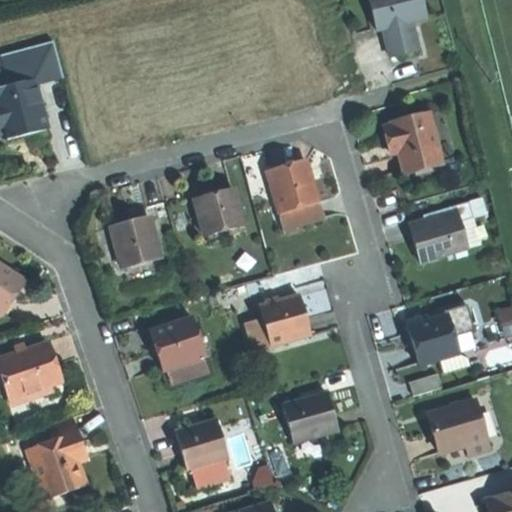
[(371,0),(378,30),(385,29),(392,58),(406,54),(418,51),(412,22),(428,18),(423,0),(371,0)]
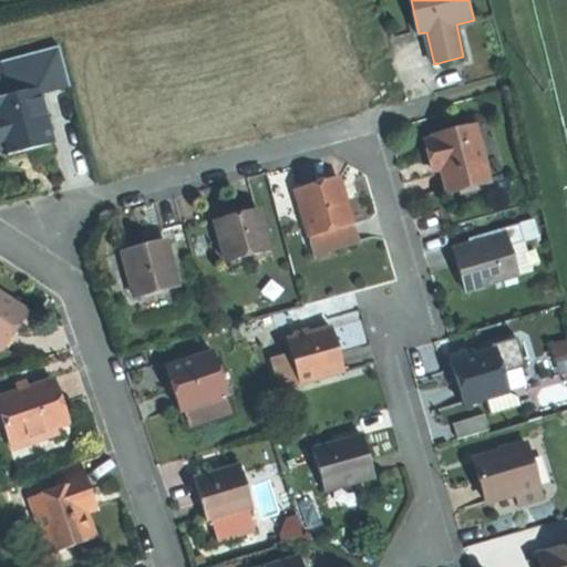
[(0,147),(8,146),(6,138),(23,134),(26,142),(50,135),(39,94),(72,86),(62,45),(2,61),(7,78),(0,80),(0,147)]
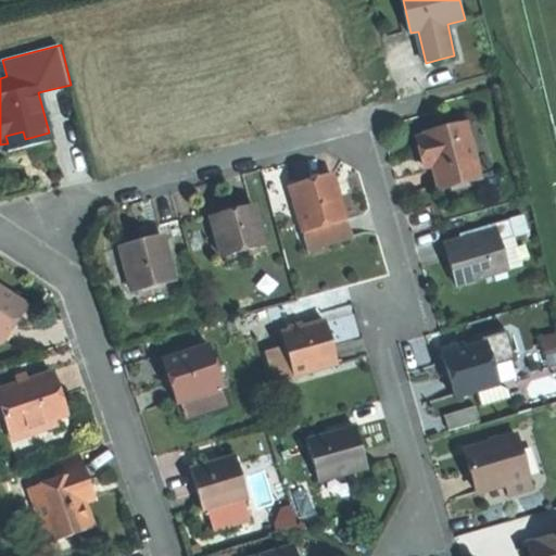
[(480,178),(442,188),(445,201),(498,187),(481,119),(466,124),(480,178)]
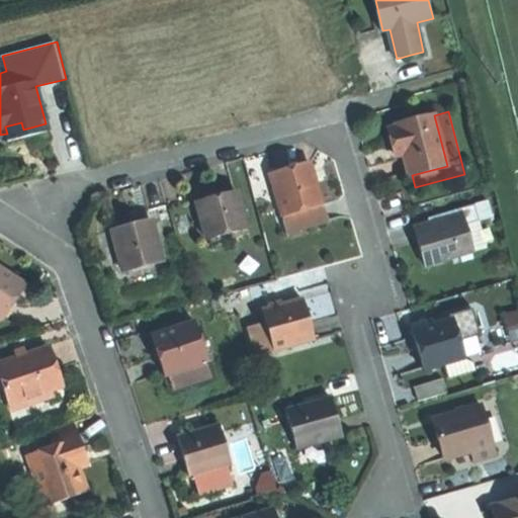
[(409,176),(412,175),(447,166),(434,115),(389,127),(394,148),(401,147),(404,156),(409,176)]
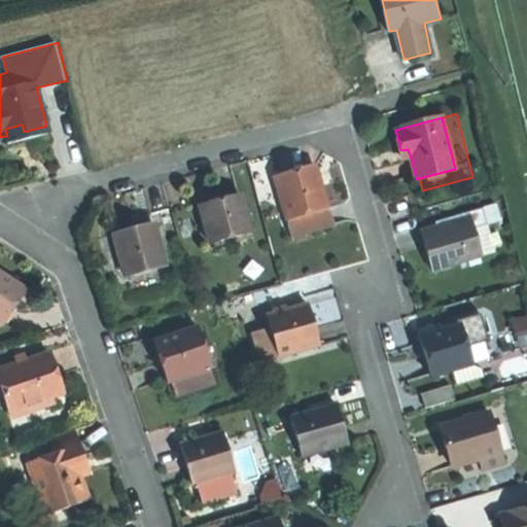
[(5,129),(7,136),(9,143),(32,138),(48,134),(46,126),(24,132),(22,125),(5,129)]
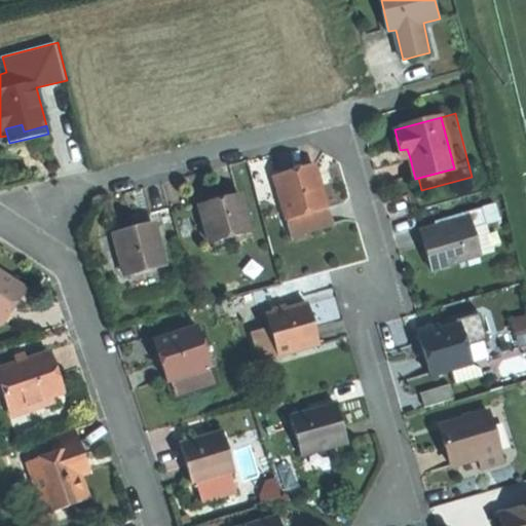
[(403,160),(410,158),(407,149),(400,150),(402,155),(403,160)]
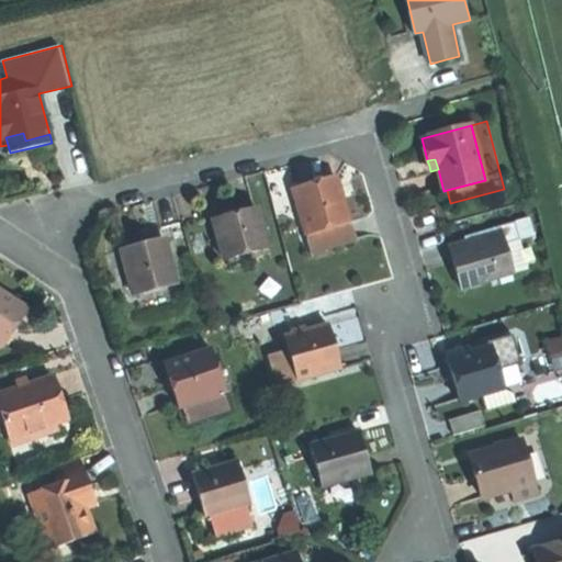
[(306,231),(349,220),(337,175),(316,180),(294,186),(306,231)]
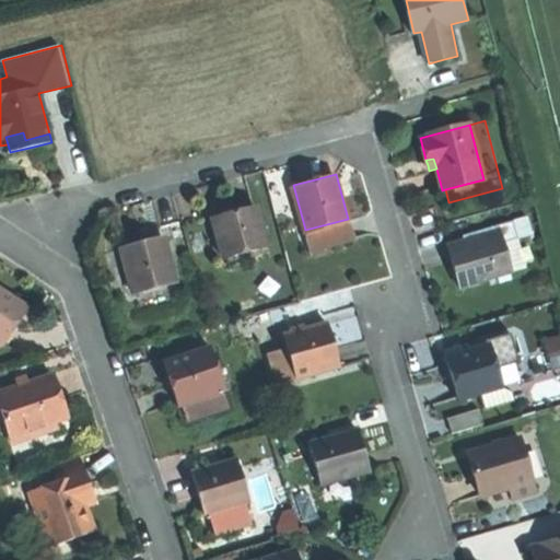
[(232,211),(212,217),(223,257),(267,245),(256,205),(232,211)]
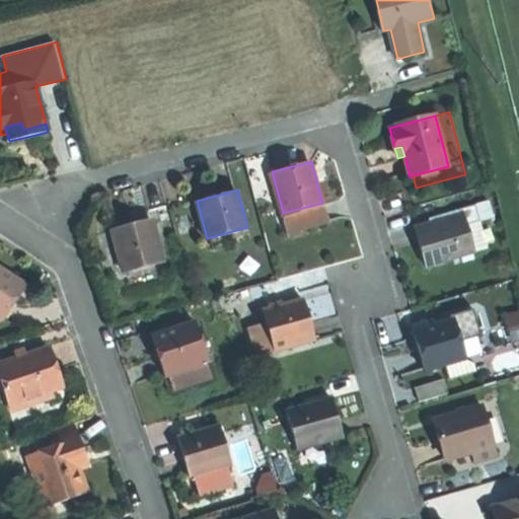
[(475,205),(479,219),(492,216),(488,201),(475,205)]
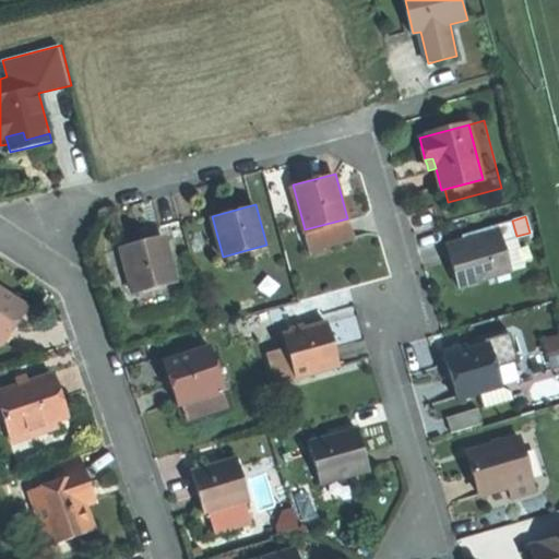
[(353,236),(347,218),(305,229),(310,247),(353,236)]
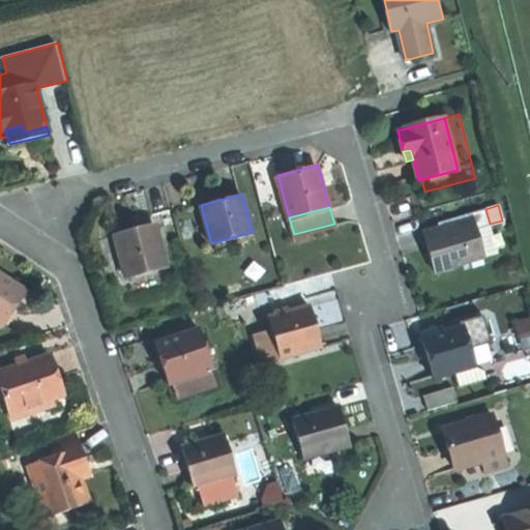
[(435,270),(484,257),(476,228),(490,224),(486,209),(438,222),(439,226),(443,238),(427,242),(431,255),(435,270)]
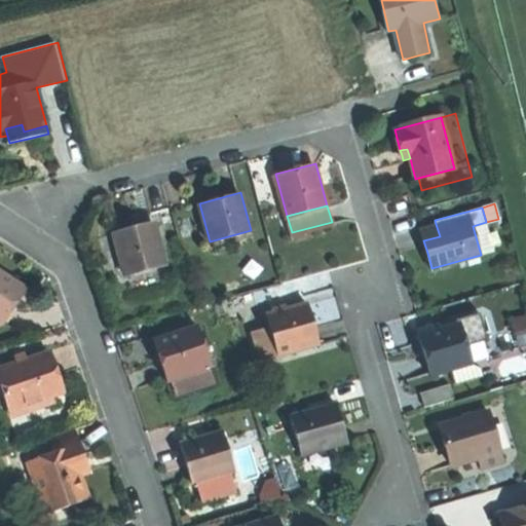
[(132,226),(115,231),(126,274),(166,263),(161,241),(158,242),(152,221),(132,226)]
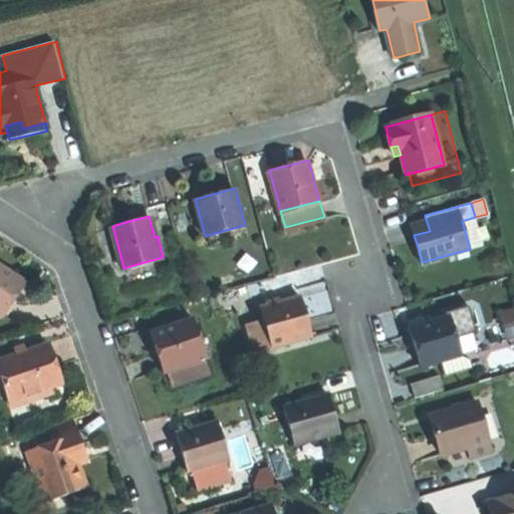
[(462,221),(470,249),(483,245),(475,217),(462,221)]
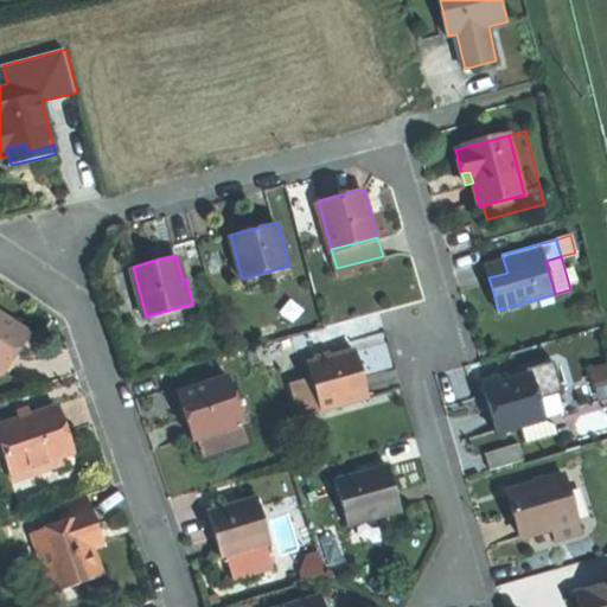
[(485,263),(489,278),(508,273),(503,259),(485,263)]
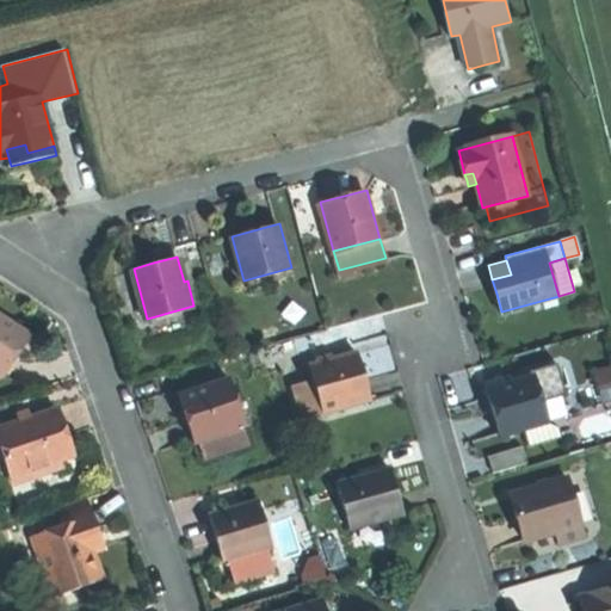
[(0,371),(4,374),(6,376),(32,337),(10,321),(0,314),(0,371)]
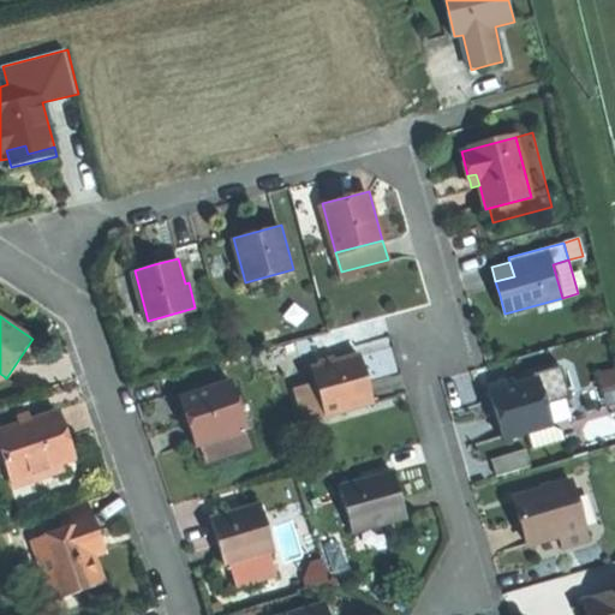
[(317,384),(326,415),(372,401),(365,377),(358,353),(311,366),(317,384)]
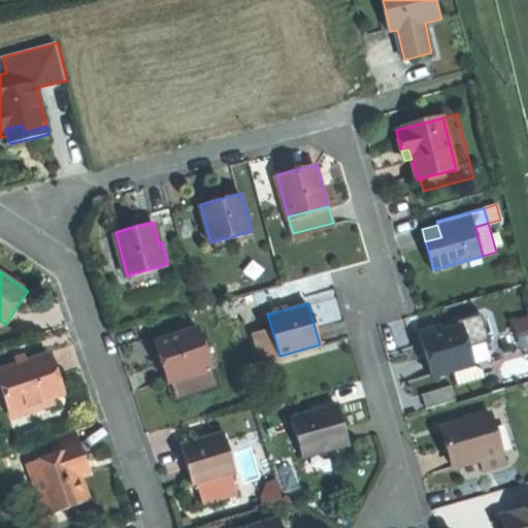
[(527,344),(527,315),(518,319),(526,345),(527,344)]
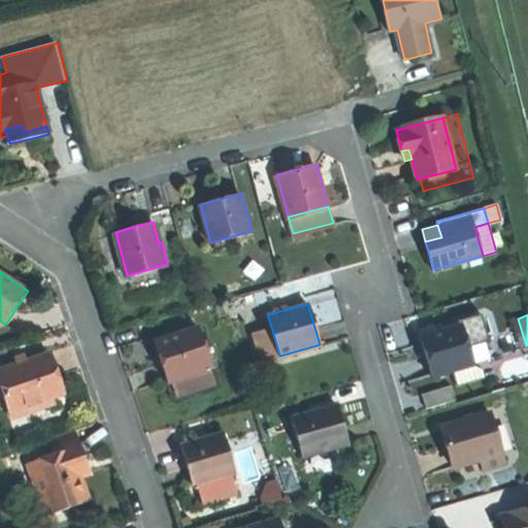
[(474,363),(467,338),(463,324),(423,336),(429,359),(434,375),(454,369),(474,363)]
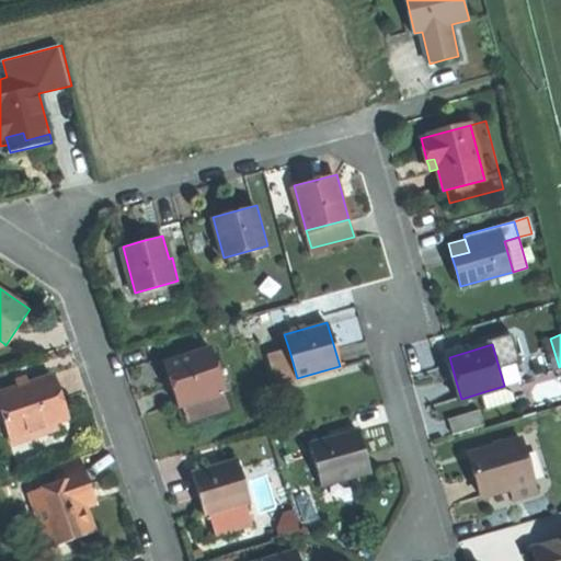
[(178,407),(181,405),(221,392),(224,391),(209,348),(163,364),(171,388),(178,407)]
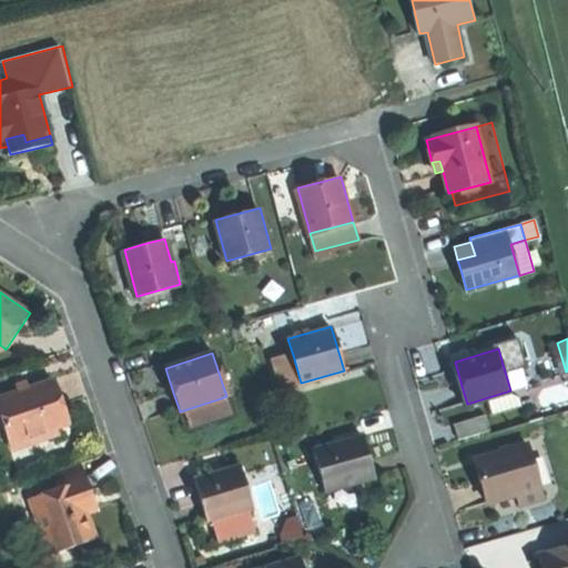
[(282,387),(301,383),(293,355),(274,361),(282,387)]
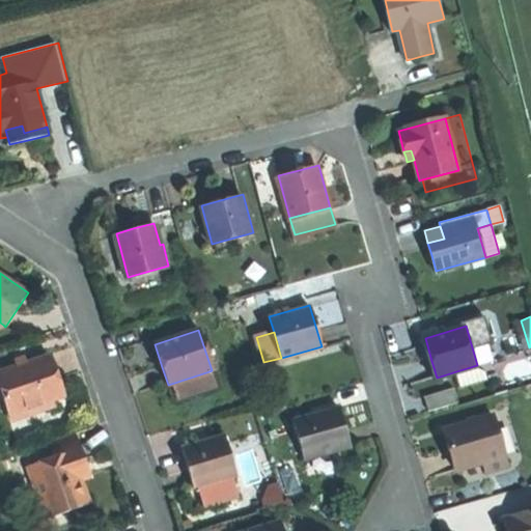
[(487,335),(470,340),(477,365),(456,371),(462,388),(500,375),(487,335)]
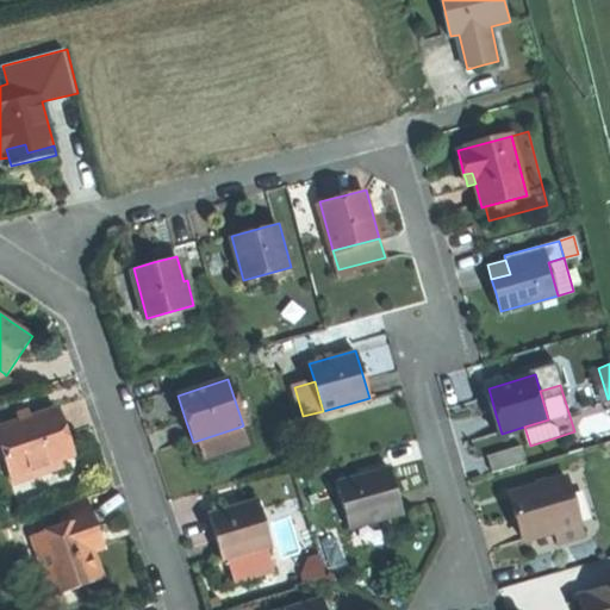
[(56,409),(50,411),(66,458),(72,455),(63,431),(56,409)]
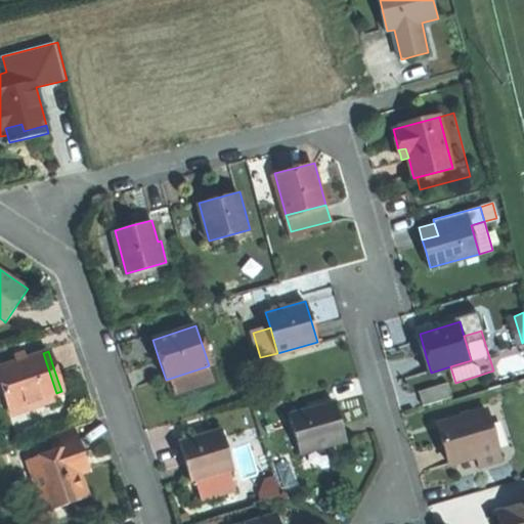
[(56,393),(43,353),(0,366),(0,384),(8,408),(50,395),(56,393)]
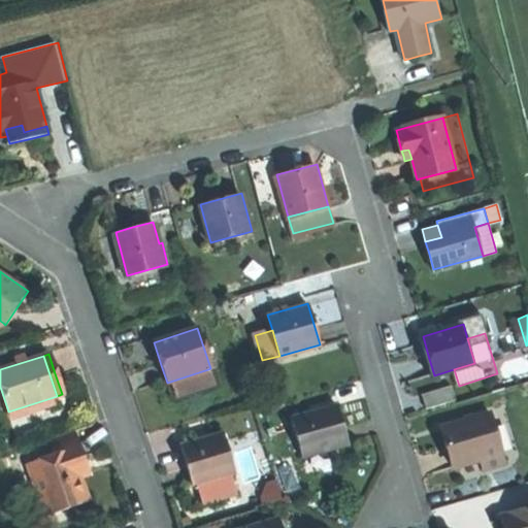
[(208,369),(170,382),(175,399),(215,387),(208,369)]
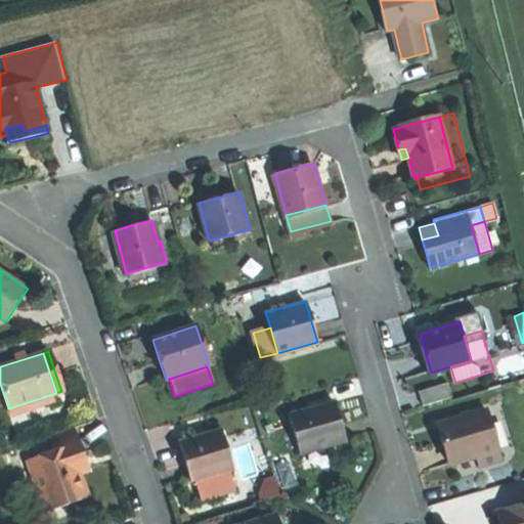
[(449,383),(420,391),(424,405),(453,397),(449,383)]
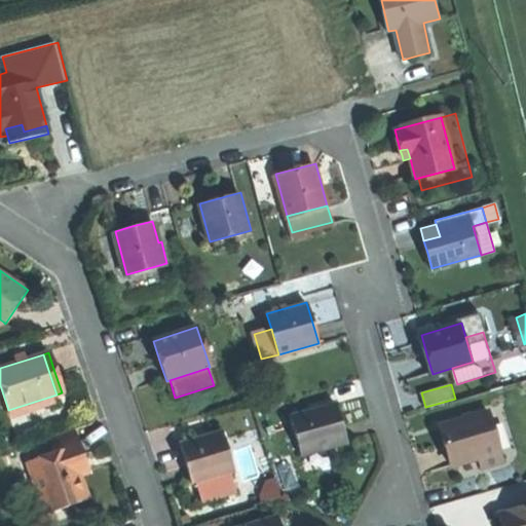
[(50,397),(8,410),(10,418),(52,404),(50,397)]
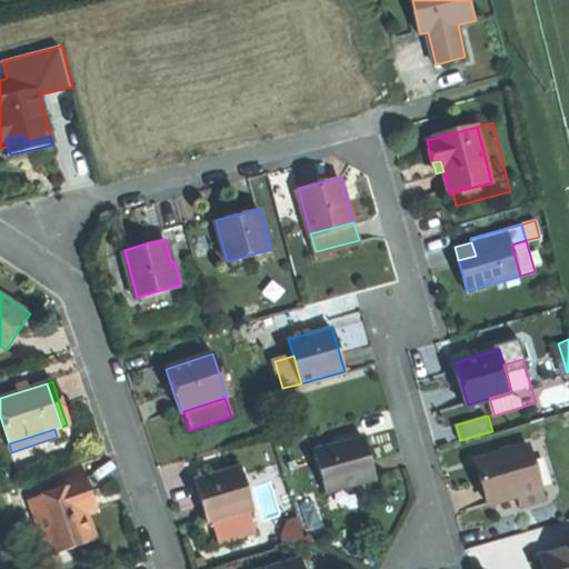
[(362,437),(313,450),(326,493),(375,479),(368,456),(362,437)]
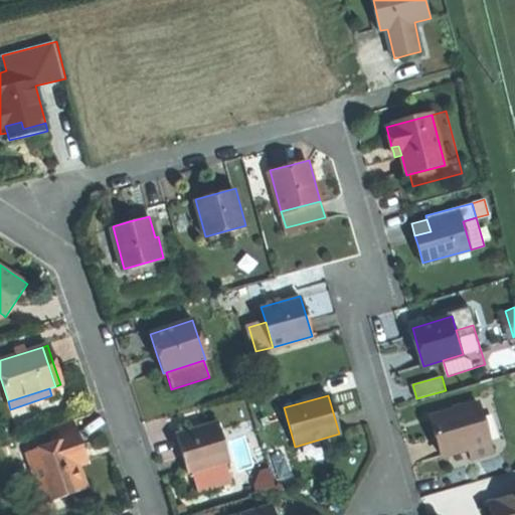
[(479,404),(427,417),(433,438),(436,437),(439,446),(441,455),(467,448),(470,456),(491,450),(479,404)]
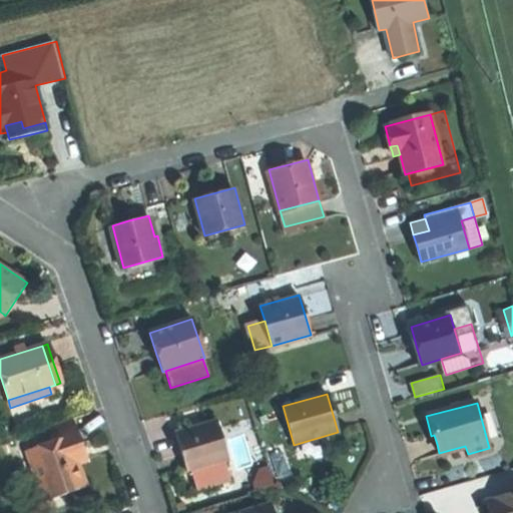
[(76,418),(49,427),(54,440),(30,448),(47,500),(87,486),(78,460),(73,446),(84,442),(76,418)]
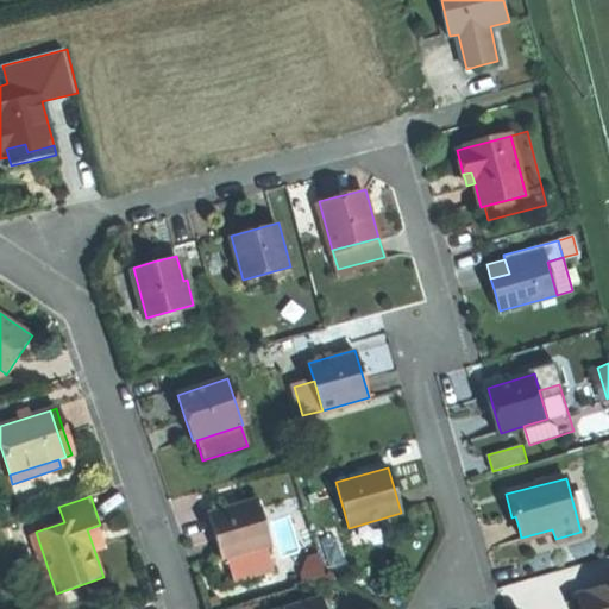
[(223,563),(226,562),(267,547),(271,546),(255,501),(206,518),(214,541),(223,563)]
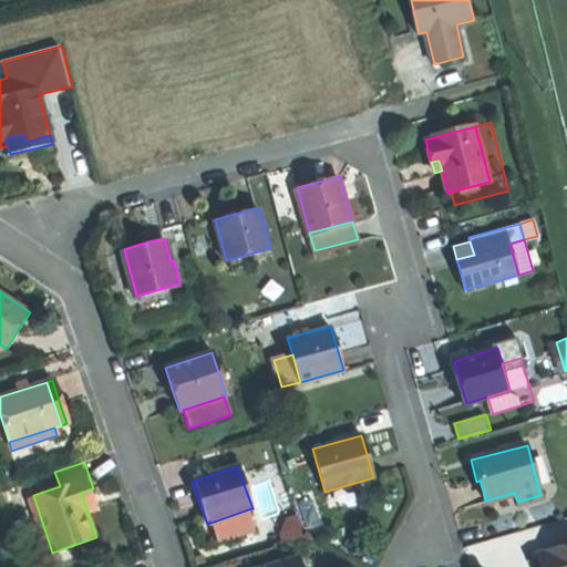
[(81,493),(86,508),(99,505),(95,496),(93,488),(81,493)]
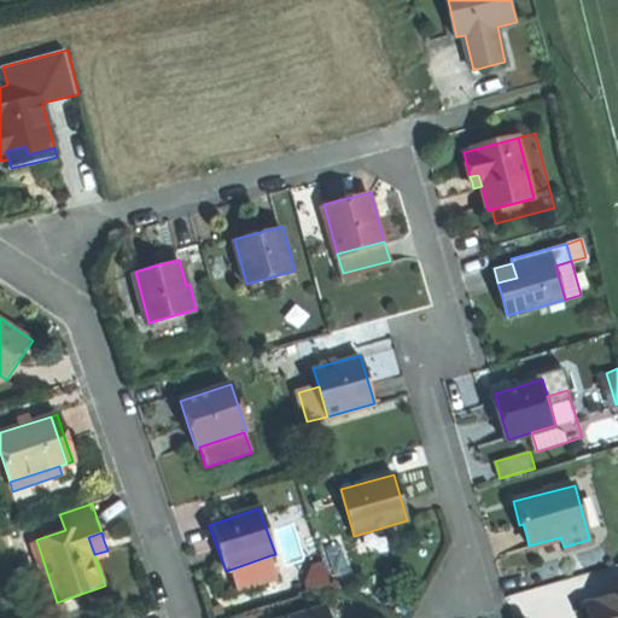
[(270,555),(229,570),(238,593),(278,578),(270,555)]
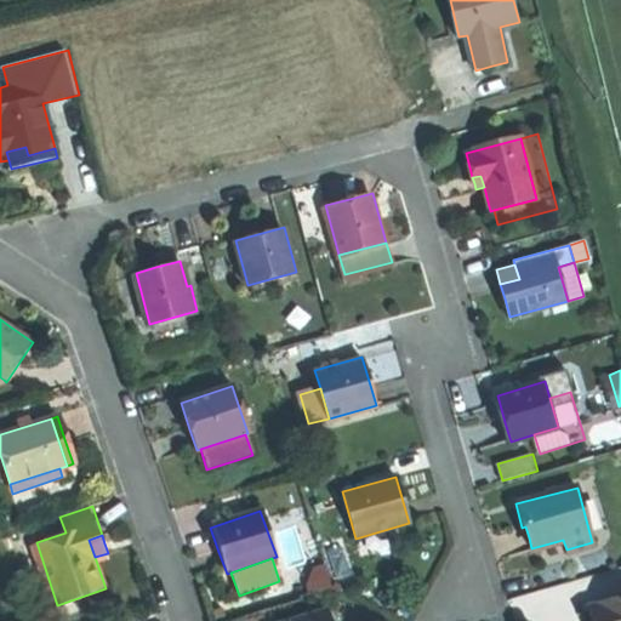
[(620,620),(620,597),(596,604),(597,607),(587,609),(591,620),(620,620)]
